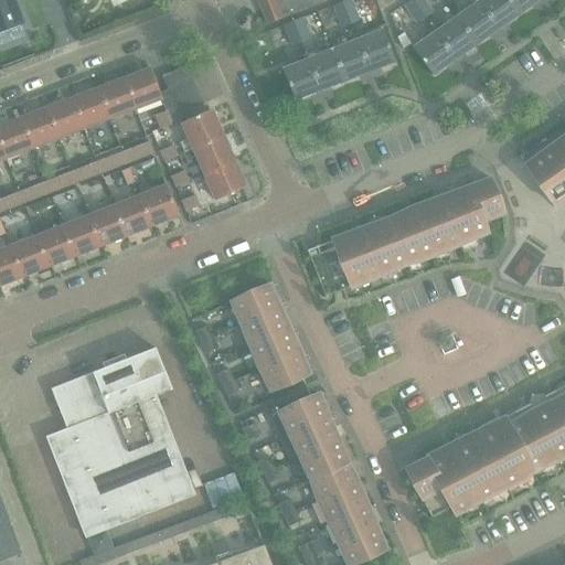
[(0,0),(0,32),(22,24),(12,0),(0,0)]
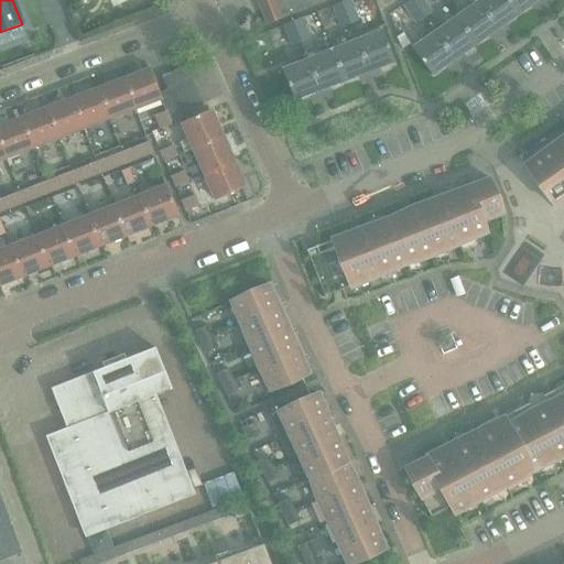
[(266,25),(279,20),(270,0),(256,0),(266,25)]
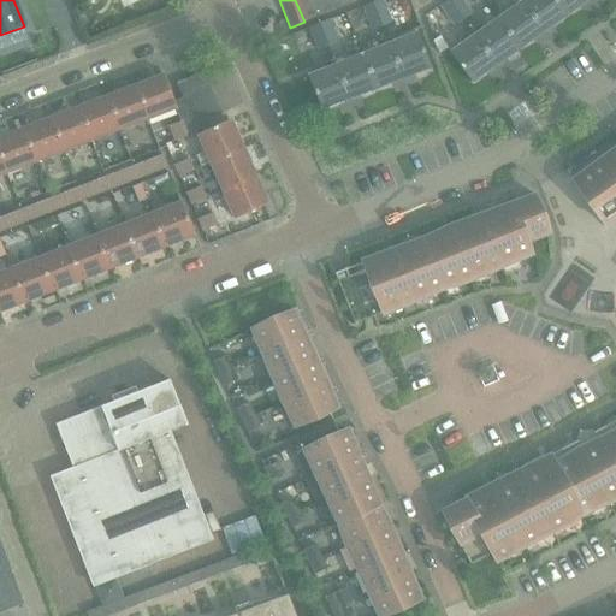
[(295,0),(304,22),(318,17),(311,0),(295,0)]
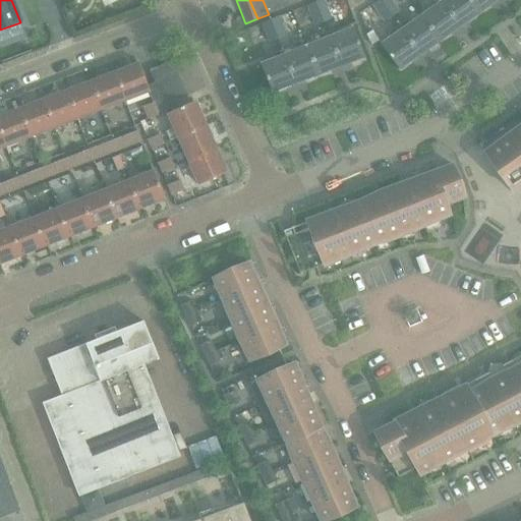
[(263,0),(269,14),(280,10),(276,0),(263,0)]
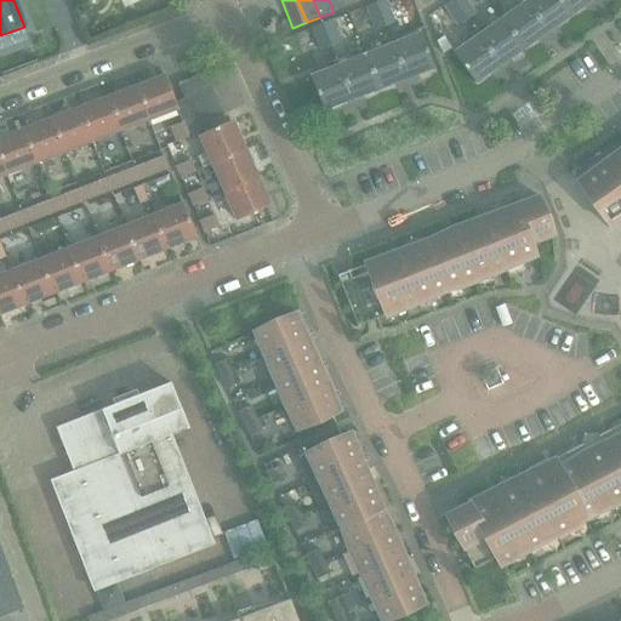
[(329,0),(334,12),(348,6),(345,0),(329,0)]
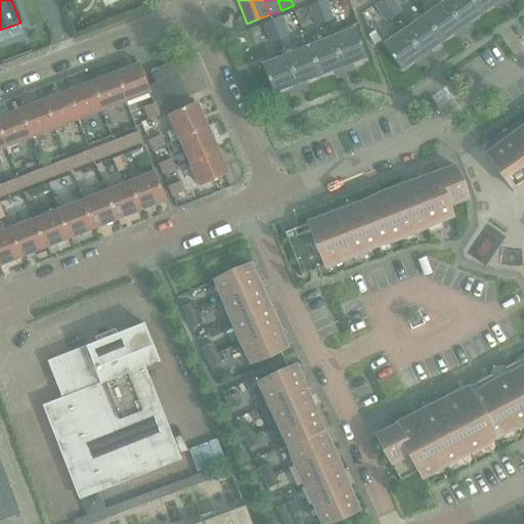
[(326,0),(323,0),(317,3),(321,12),(331,8),(326,0)]
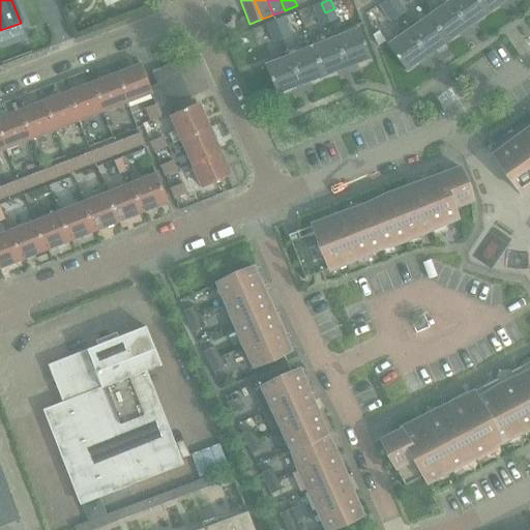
[(384,15),(392,8),(386,0),(385,0),(378,5),(384,15)]
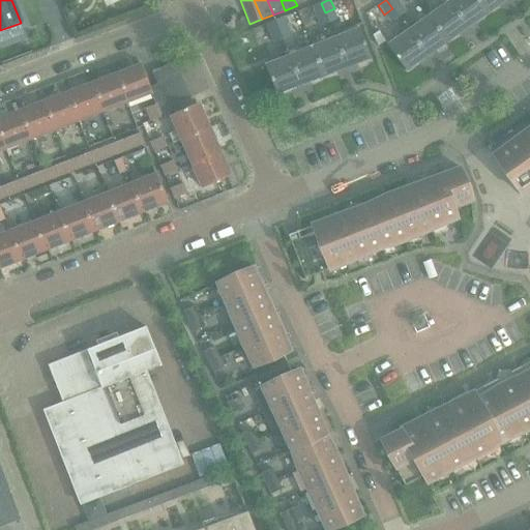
[(467,29),(487,15),(476,0),(452,0),(448,3),(467,29)]
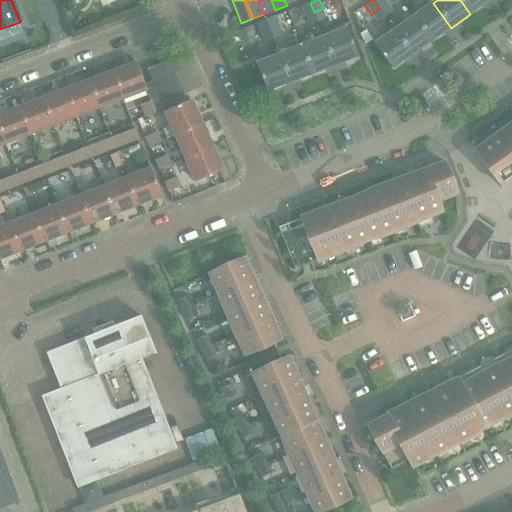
[(460,0),(470,14),(489,0),(460,0)]
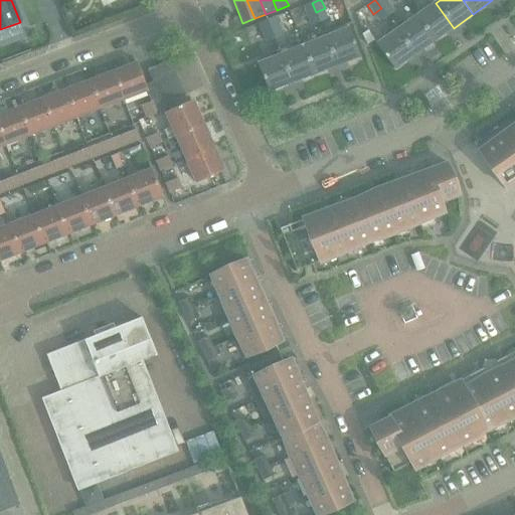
[(381,8),(387,16),(395,11),(389,2),(381,8)]
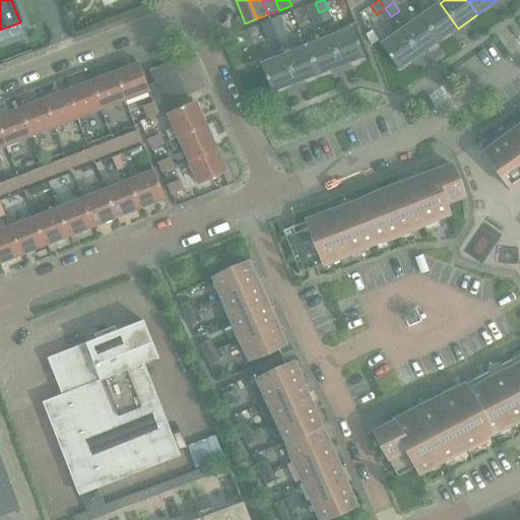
[(310,15),(319,12),(315,3),(306,6),(310,15)]
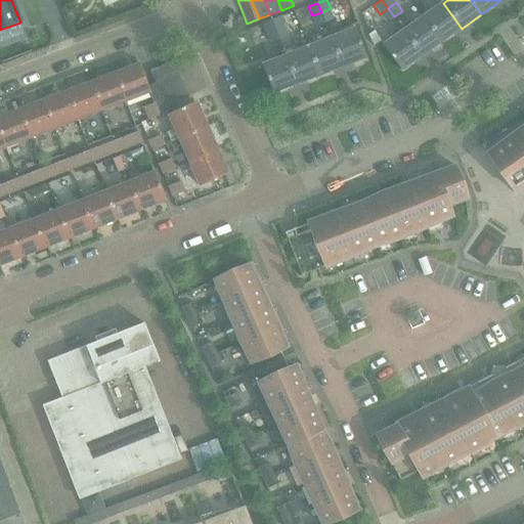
[(441,43),(462,29),(443,3),(424,17),(441,43)]
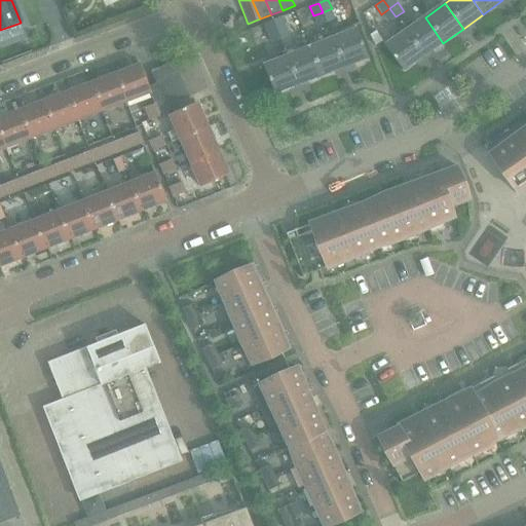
[(332,8),(323,12),(327,22),(336,19),(332,8)]
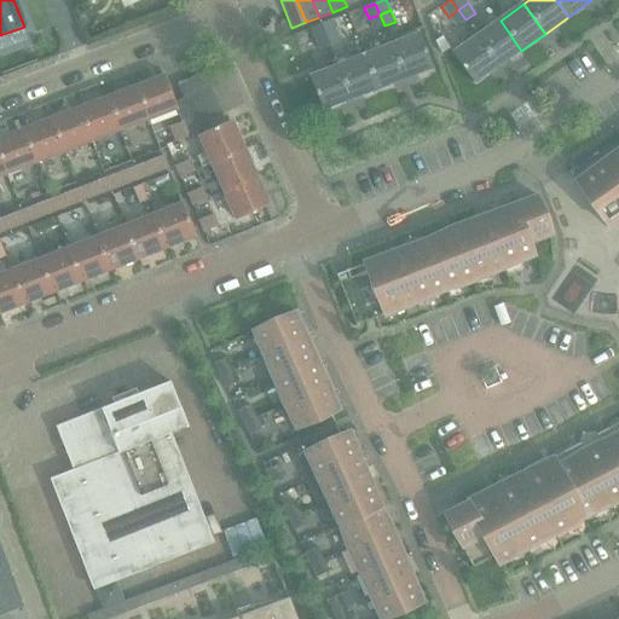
[(466,19),(458,10),(449,17),(456,27),(466,19)]
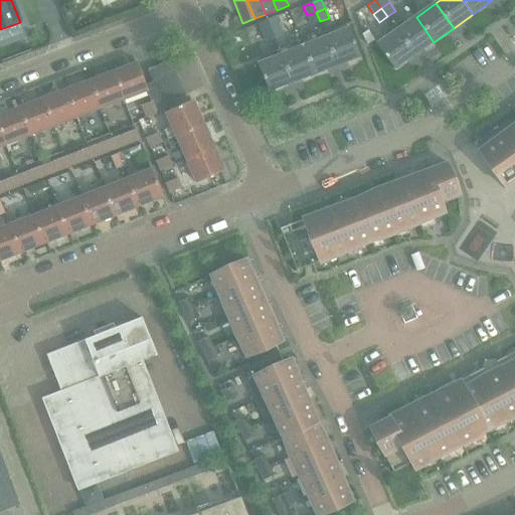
[(320,21),(316,12),(307,15),(311,24),(320,21)]
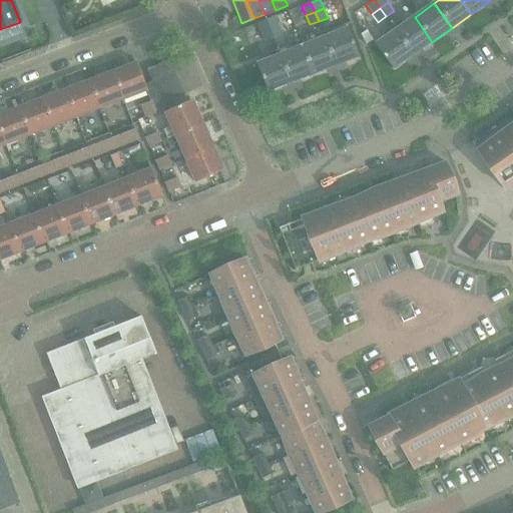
[(275,17),(266,20),(270,30),(279,26),(275,17)]
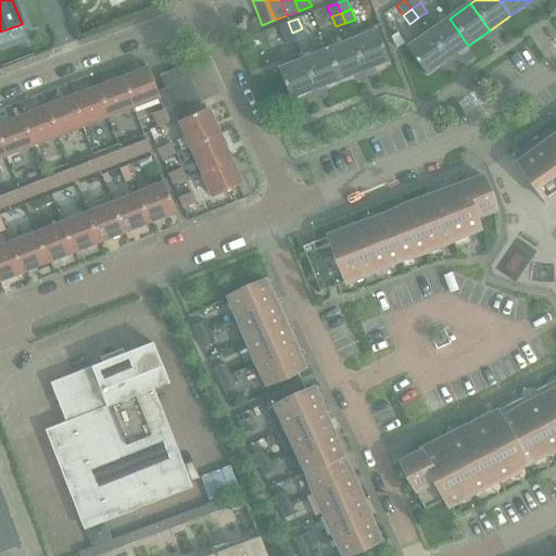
[(447,60),(468,46),(450,19),(429,34),(447,60)]
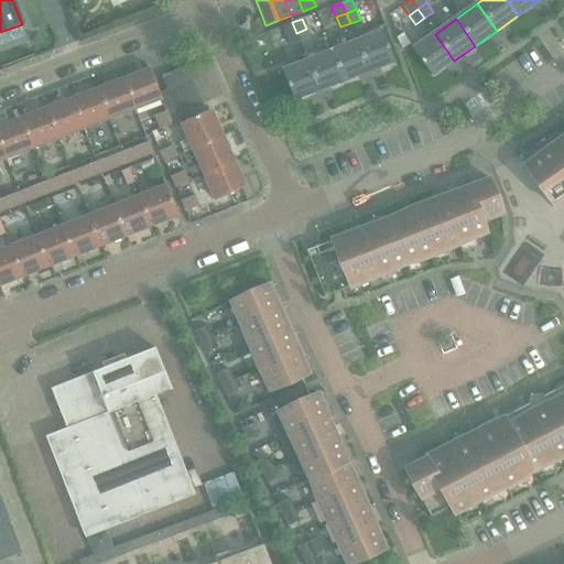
[(283,25),(286,36),(296,33),(292,22),(283,25)]
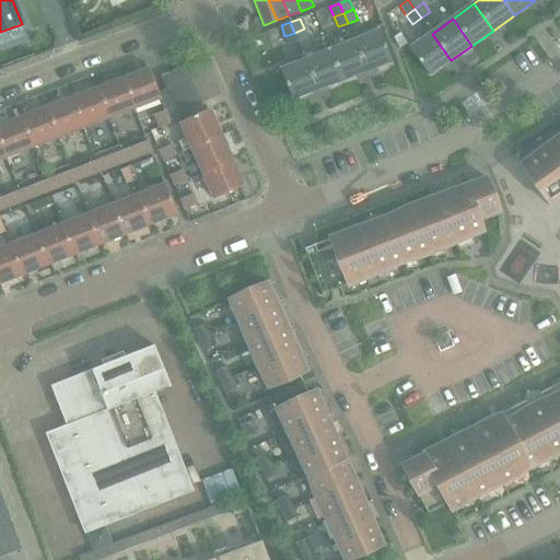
[(304,28),(294,33),(299,43),(308,39),(304,28)]
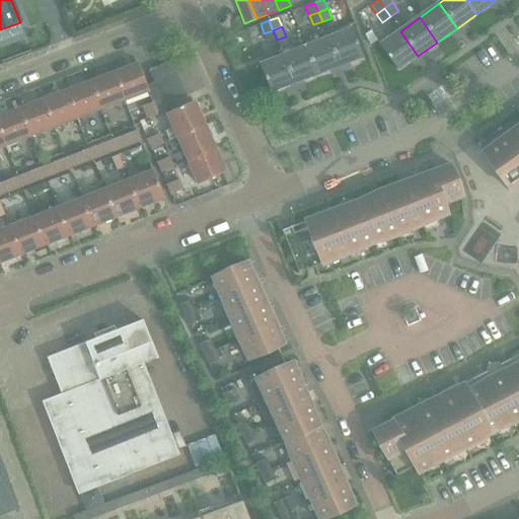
[(351,28),(327,38),(340,67),(362,58),(351,28)]
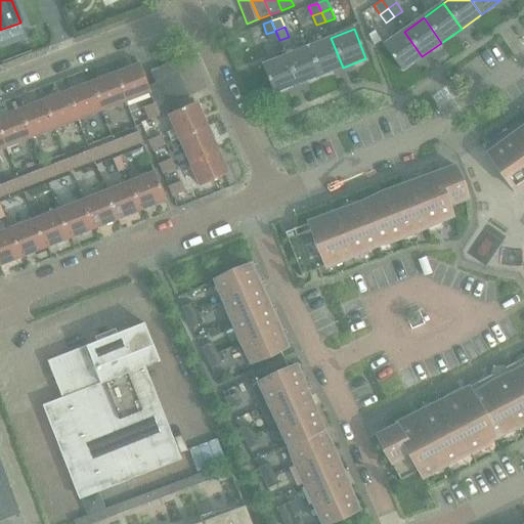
[(270,43),(279,40),(275,31),(266,34),(270,43)]
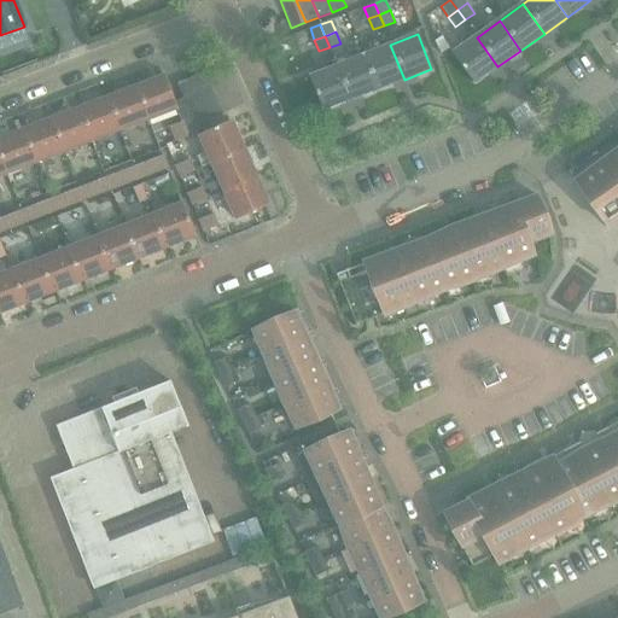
[(473,83),(497,66),(477,38),(453,54),(473,83)]
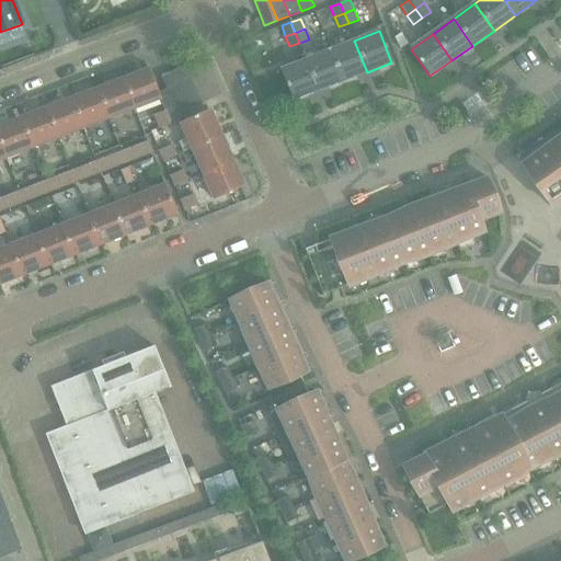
[(354,41),(330,50),(343,81),(367,72),(354,41)]
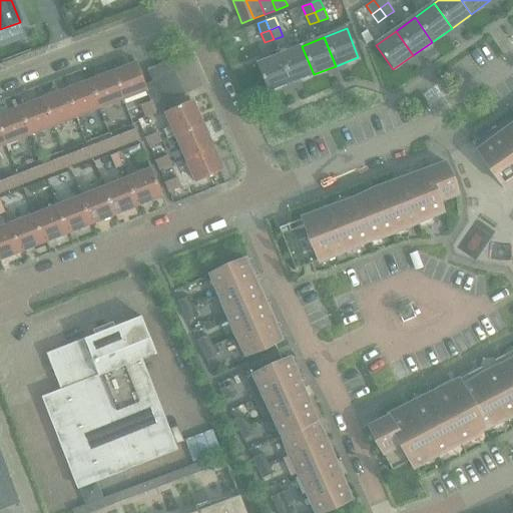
[(302,46),(280,55),(291,83),(314,74),(302,46)]
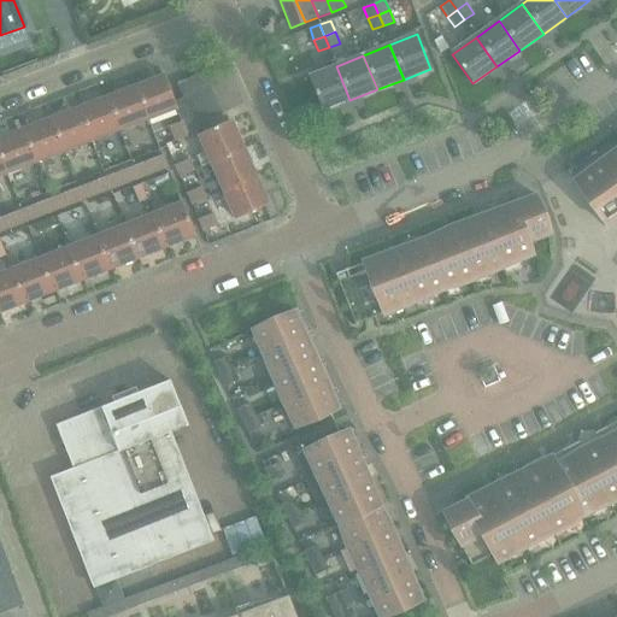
[(322,112),(350,100),(336,66),(309,77),(322,112)]
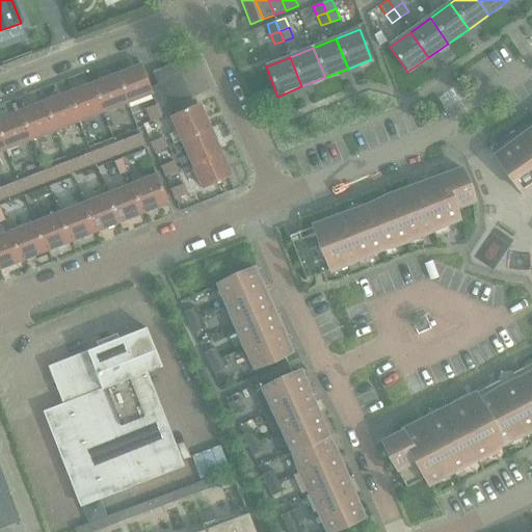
[(152,72),(158,83),(180,74),(175,61),(152,72)]
